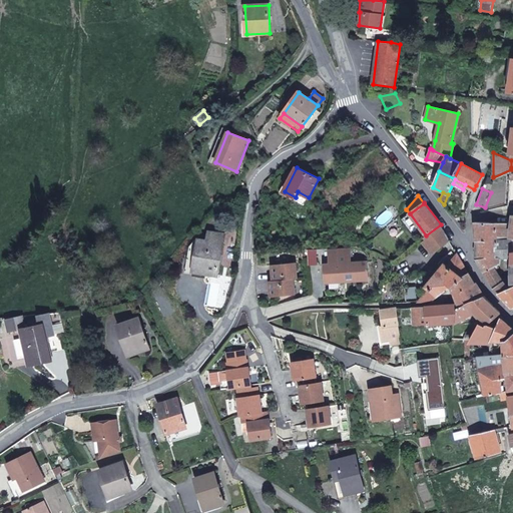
[(507,236),(508,223),(475,222),(476,241),(477,241),(496,241),(496,239),(496,235),(507,236)]
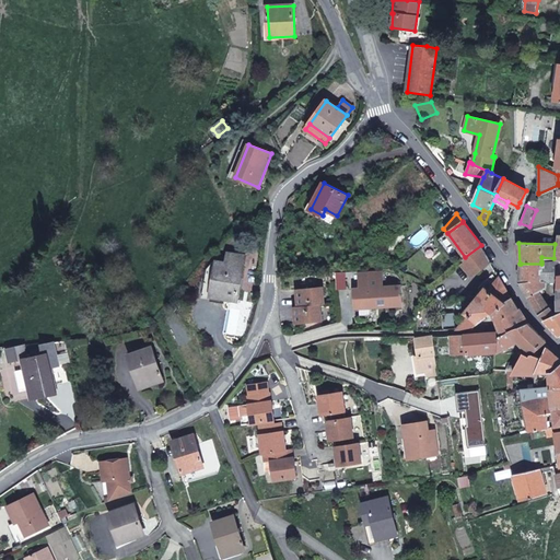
[(491,263),(481,245),(465,257),(463,259),(465,263),(476,276),(491,263)]
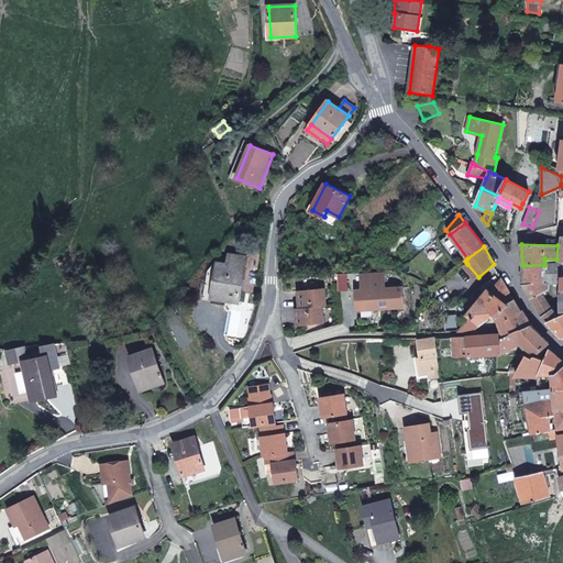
[(238,301),(245,257),(230,254),(229,264),(220,263),(213,298),(238,301)]
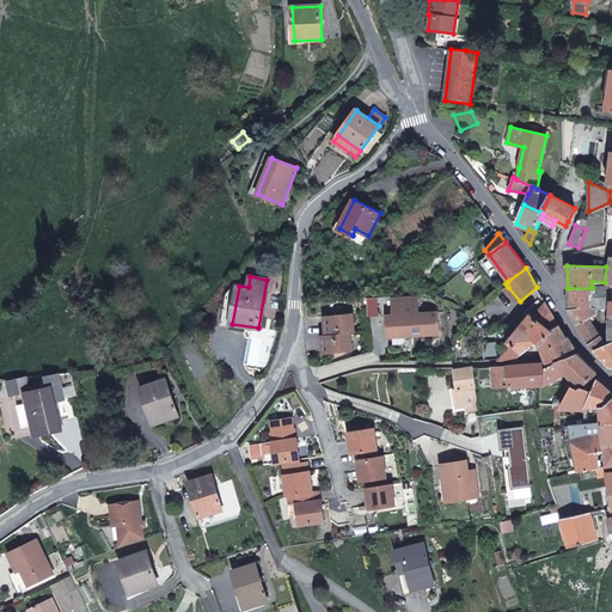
[(611,300),(611,294),(611,286),(604,286),(592,286),(592,288),(569,288),(568,308),(585,306),(595,307),(611,307),(611,300)]
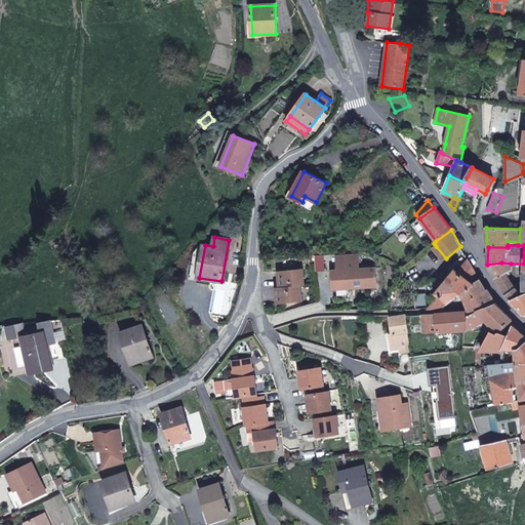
[(446,258),(436,246),(433,248),(443,260),(446,258)]
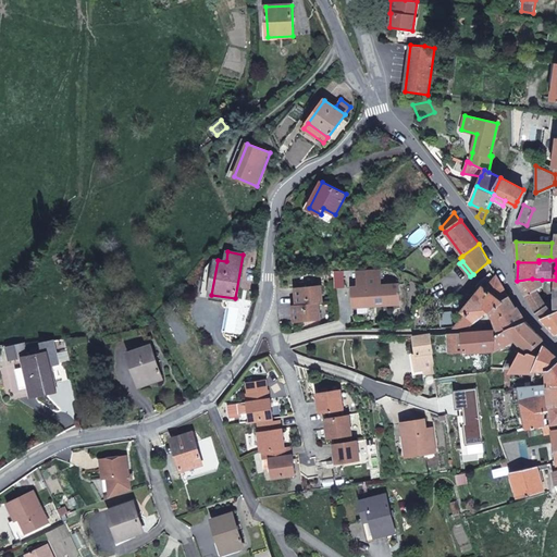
[(380,269),(358,270),(359,286),(357,286),(358,306),(368,306),(399,304),(398,285),(381,285),(380,269)]
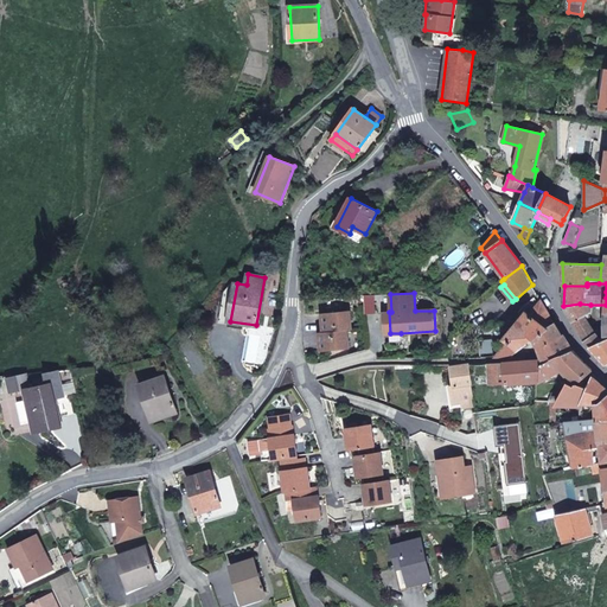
[(548,327),(555,324),(555,323),(542,300),(530,314),(548,327)]
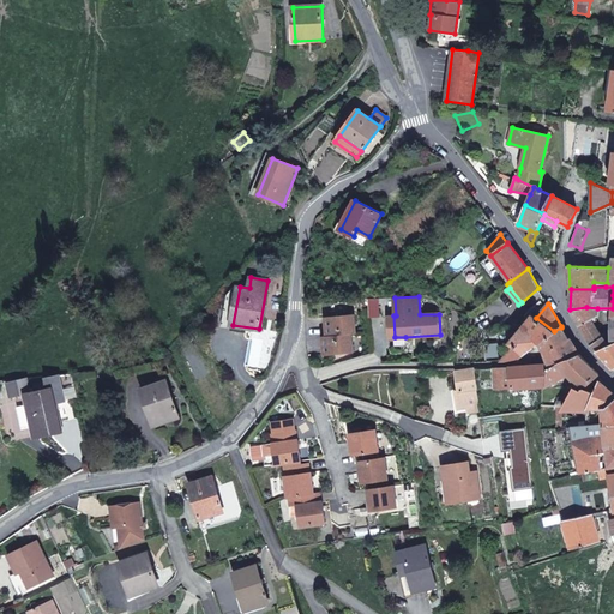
[(597,317),(597,308),(587,307),(570,309),(579,325),(591,319),(597,317)]
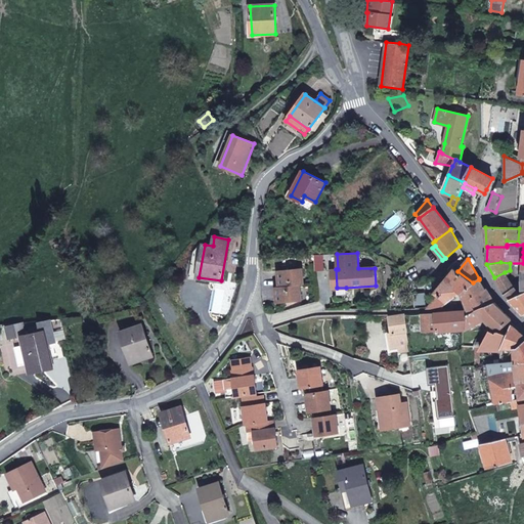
[(303,285),(302,268),(277,270),(279,287),(300,285),(303,285)]
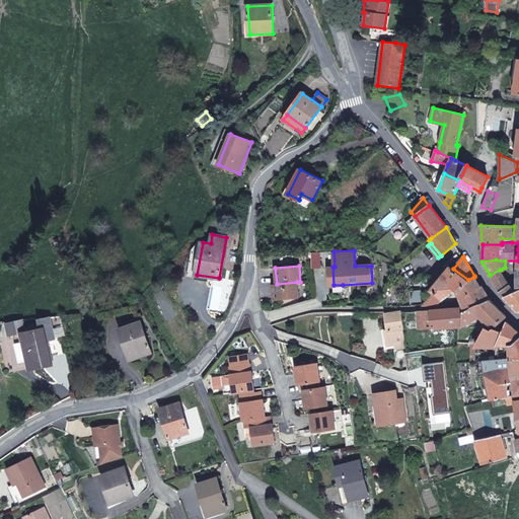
[(454,292),(468,280),(453,269),(450,266),(431,290),(434,292),(443,300),(454,292)]
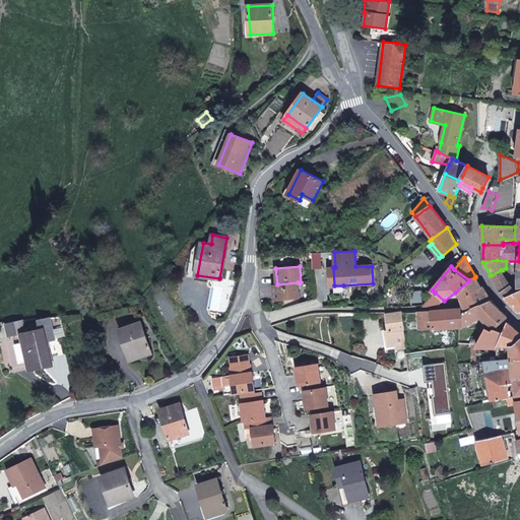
[(334,285),(333,267),(321,268),(322,286),(334,285)]
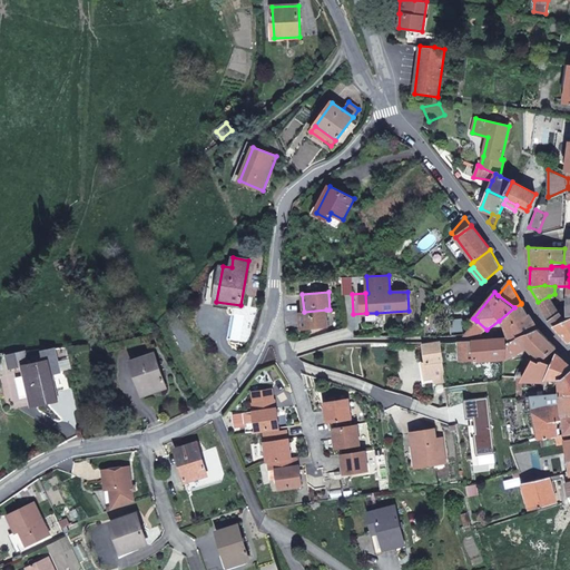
[(549,320),(559,313),(549,296),(538,302),(549,320)]
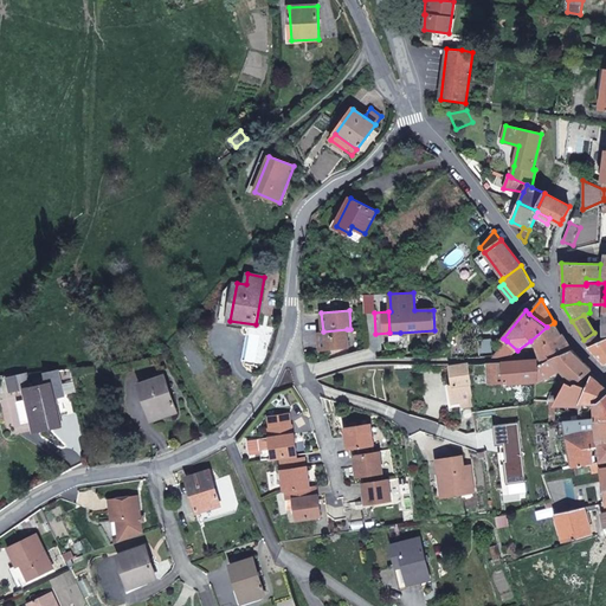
[(559,331),(554,323),(547,327),(530,341),(534,345),(536,346),(550,339),(561,334),(559,331)]
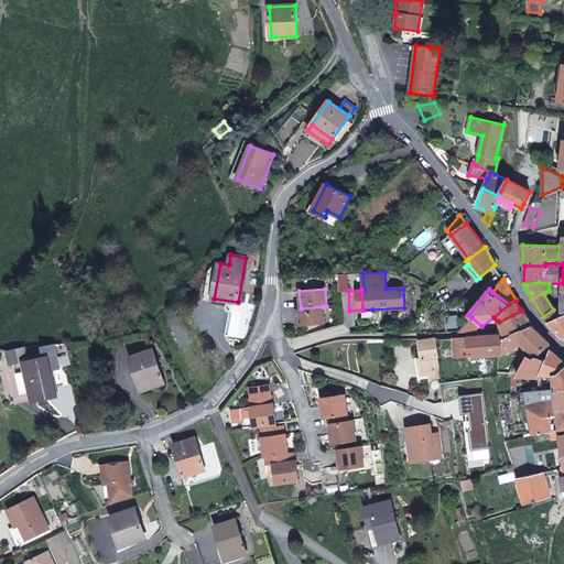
[(324,323),(323,306),(301,308),(296,308),(297,326),(324,323)]
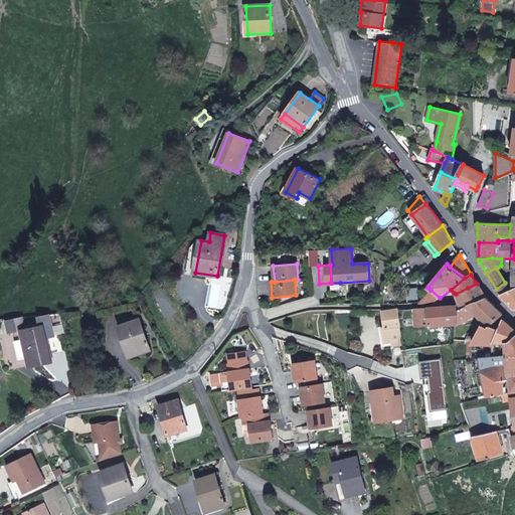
[(511,290),(506,282),(505,283),(496,289),(497,290),(501,295),(511,290)]
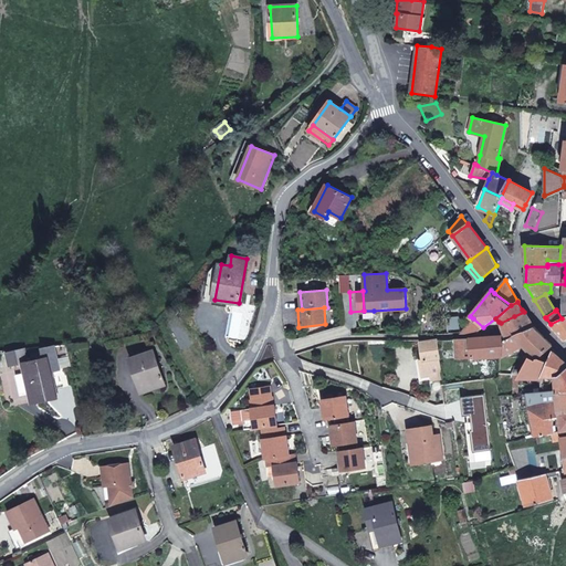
[(534,326),(525,311),(524,312),(514,316),(501,323),(501,324),(505,335),(505,339),(514,335),(520,332),(524,331),(534,326)]
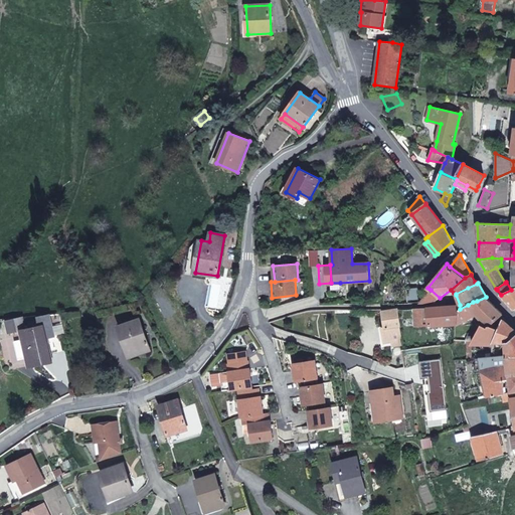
[(514,288),(511,290),(501,295),(514,309),(514,288)]
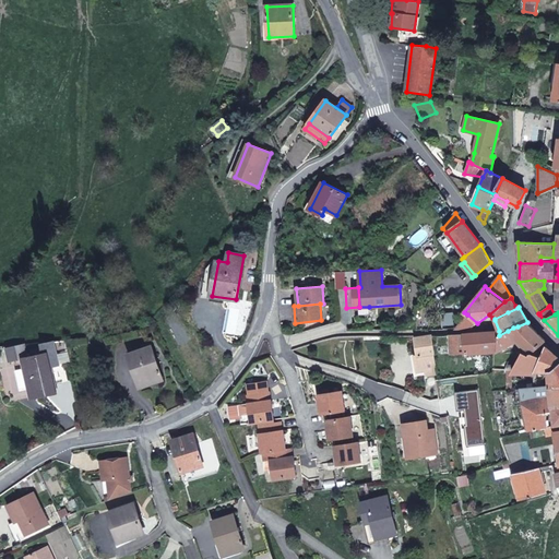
[(477,323),(467,314),(455,330),(460,330),(473,326),(477,323)]
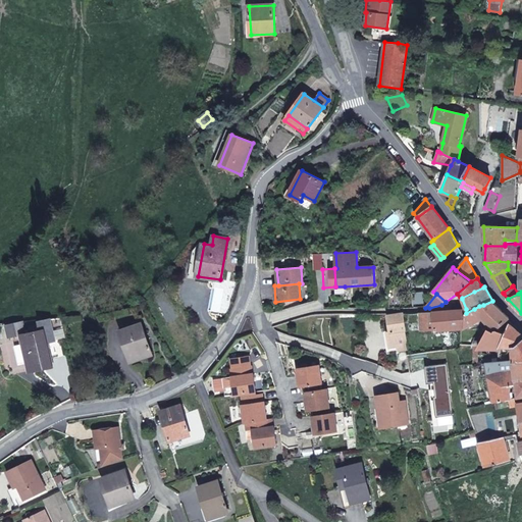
[(509,318),(501,309),(493,301),(492,301),(483,305),(479,306),(474,309),(482,317),(490,325),(488,328),(493,331),(497,329),(499,327),(505,322),(509,318)]
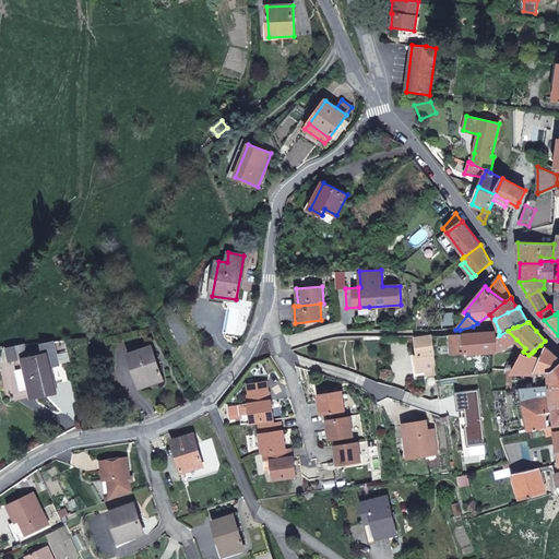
[(499,335),(499,331),(484,333),(484,326),(477,330),(475,330),(474,332),(463,332),(463,333),(464,353),(492,352),(497,352),(499,335)]
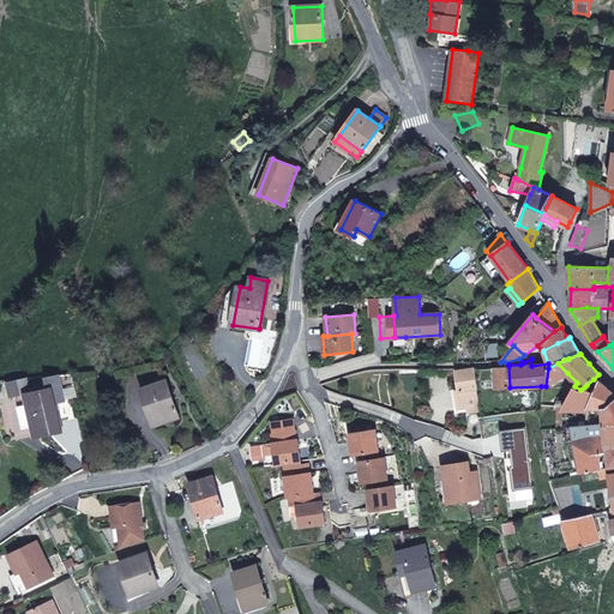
[(567,373),(558,363),(548,368),(546,386),(567,373)]
